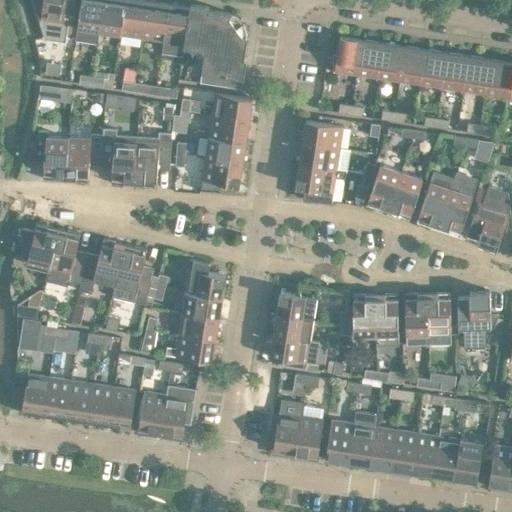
[(33,0),(44,38),(65,41),(68,22),(73,23),(75,0),(33,0)]
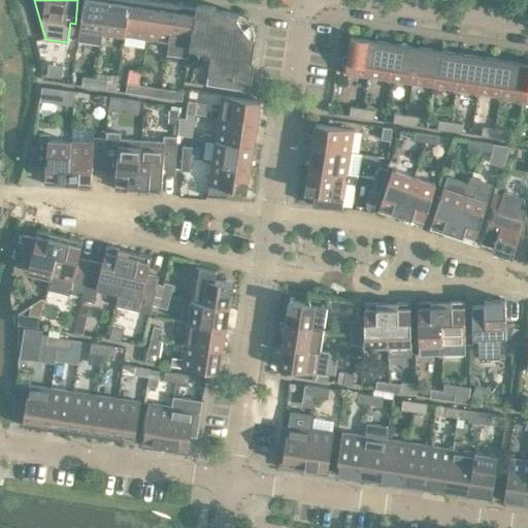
[(100,43),(102,31),(106,0),(83,0),(77,40),(100,43)]
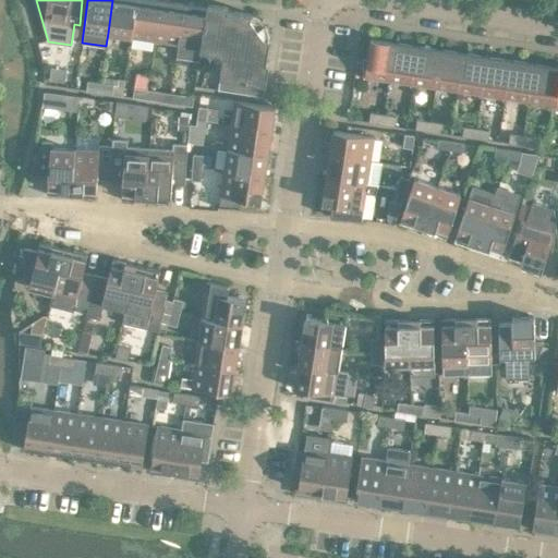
[(136,0),(112,0),(108,33),(131,36),(136,0)]
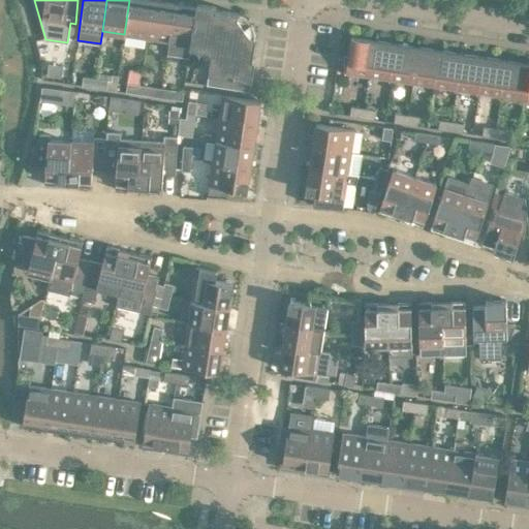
[(129,0),(124,34),(147,38),(152,0),(129,0)]
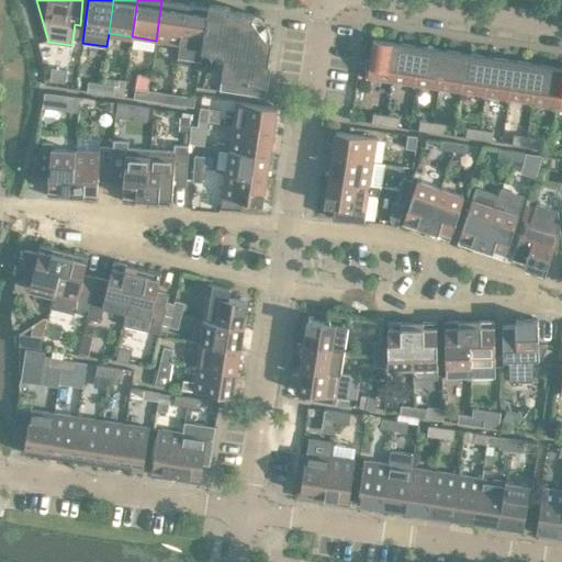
[(161,0),(156,41),(179,44),(186,3),(166,0),(161,0)]
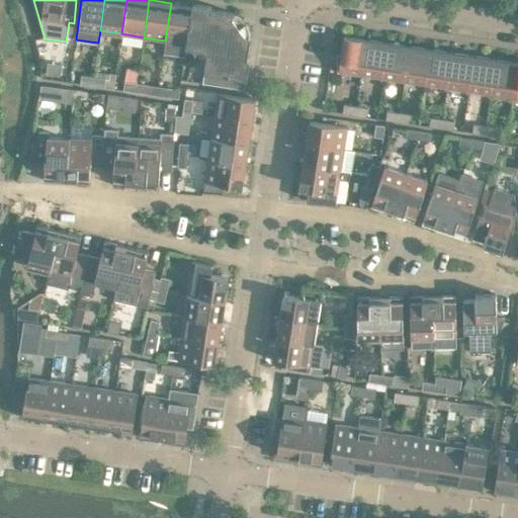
[(184,56),(186,46),(186,47),(192,6),(191,6),(171,3),(165,40),(163,53),(184,56)]
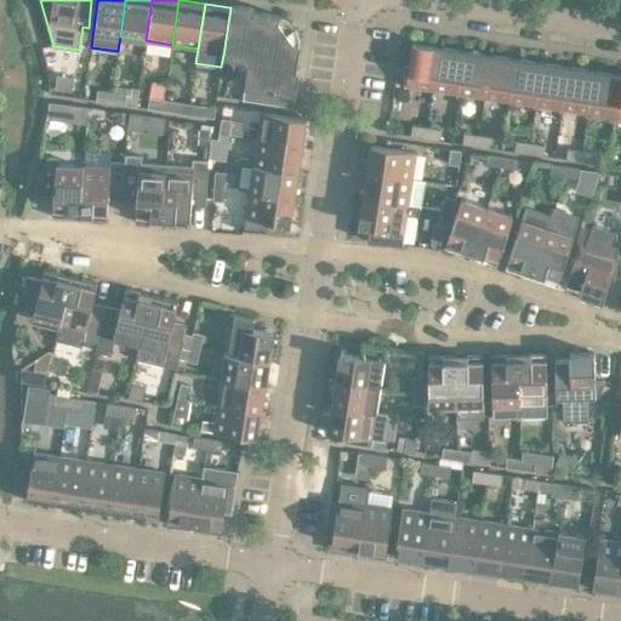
[(231,5),(229,7),(231,7),(223,56),(245,58),(248,62),(244,85),(243,100),(294,108),(295,92),(298,69),(296,69),(300,44),(295,43),(278,20),(279,15),(254,11),(254,7),(231,5)]
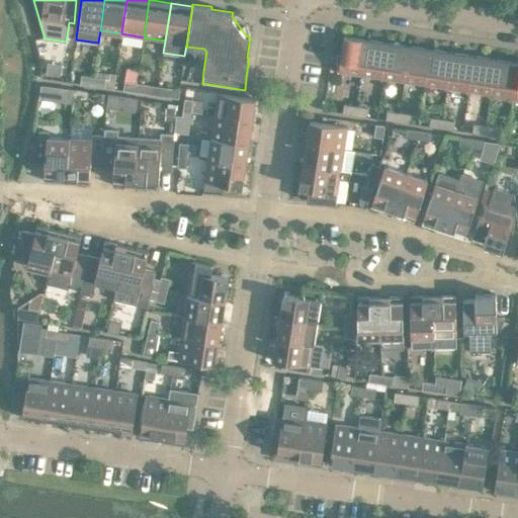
[(360,74),(365,39),(343,35),(339,63),(338,71),(360,74)]
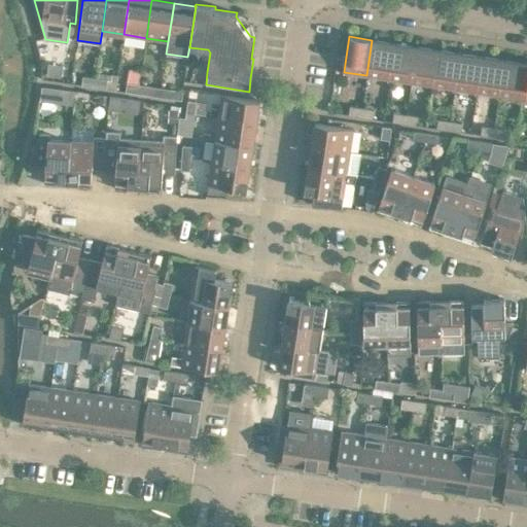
[(366,75),(388,79),(394,43),(372,40),(366,75)]
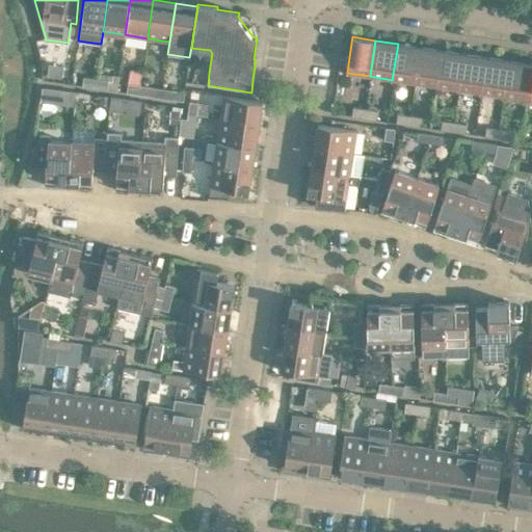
[(415,83),(420,47),(398,44),(392,80),(415,83)]
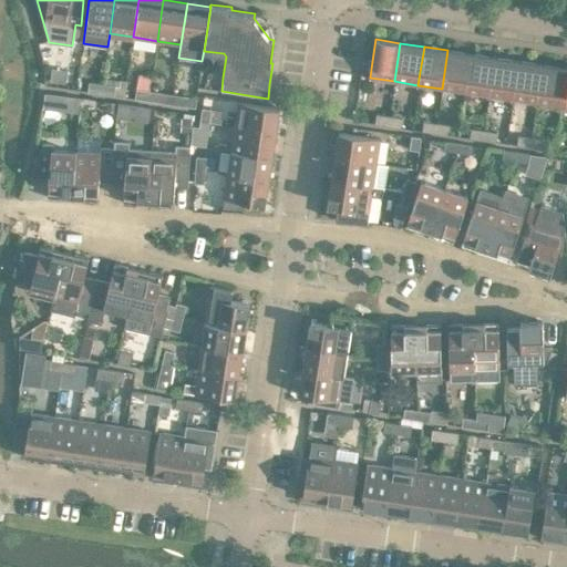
[(442,89),(466,92),(471,53),(447,50),(442,89)]
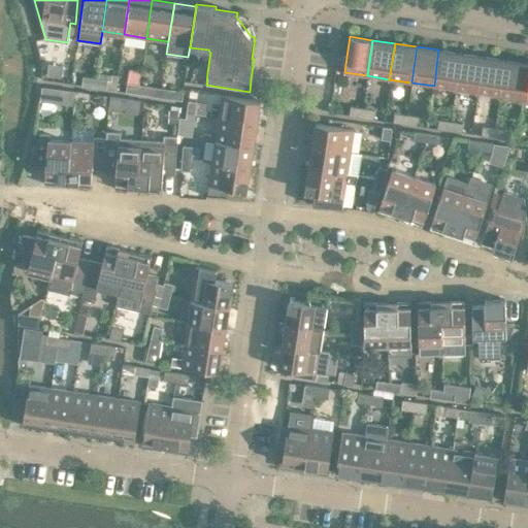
[(461,53),(438,50),(434,86),(455,89),(461,53)]
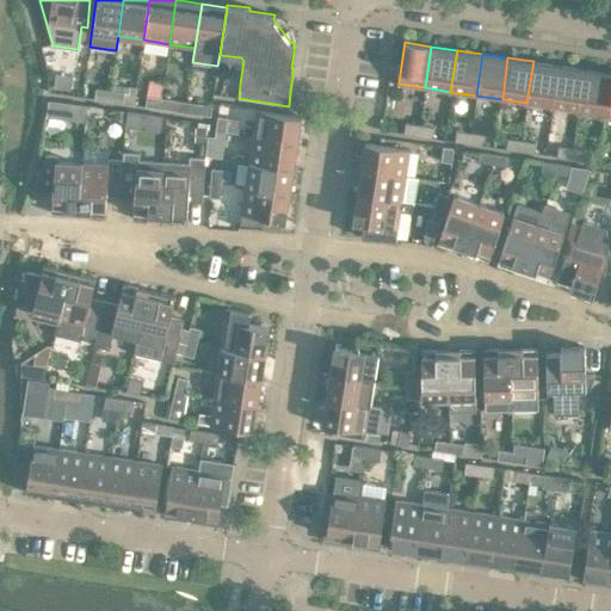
[(534,61),(526,103),(553,106),(553,104),(559,66),(534,61)]
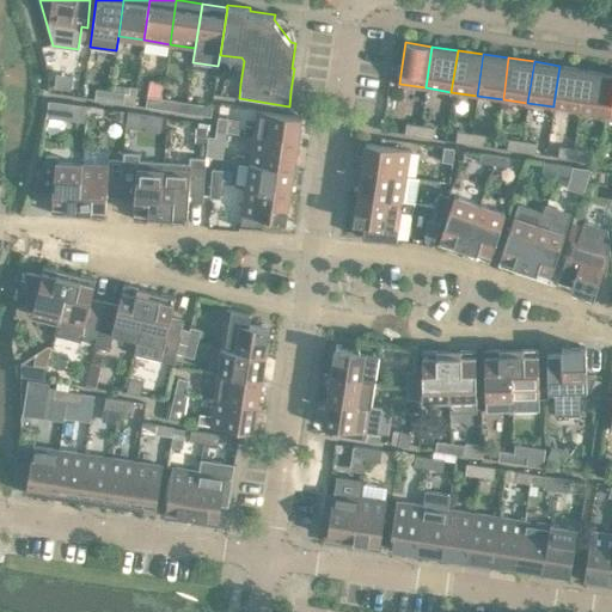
[(560,66),(554,104),(554,106),(579,111),(585,69),(560,66)]
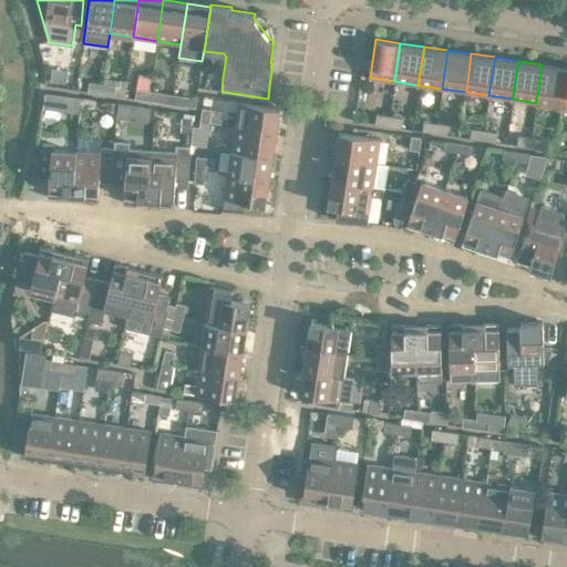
[(542,64),(536,103),(560,106),(566,68),(542,64)]
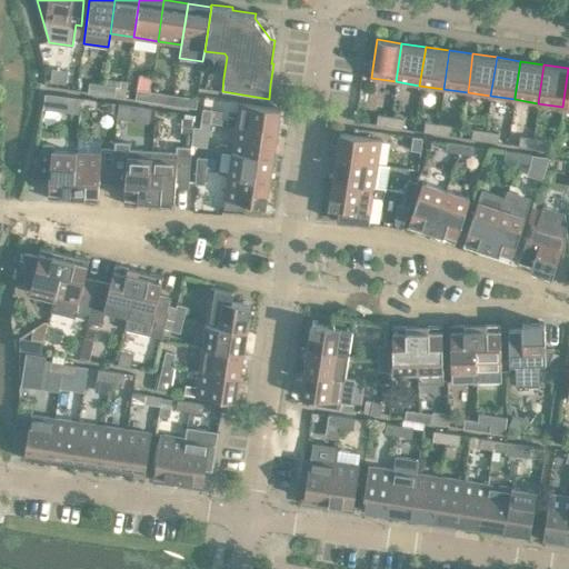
[(362,68),(361,77),(371,78),(372,69),(362,68)]
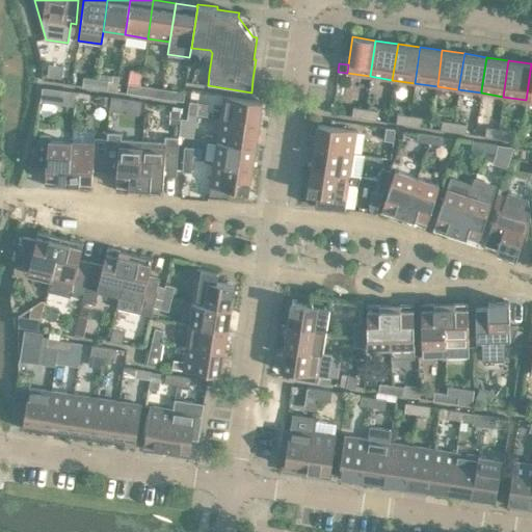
[(95,87),(96,79),(83,77),(82,85),(95,87)]
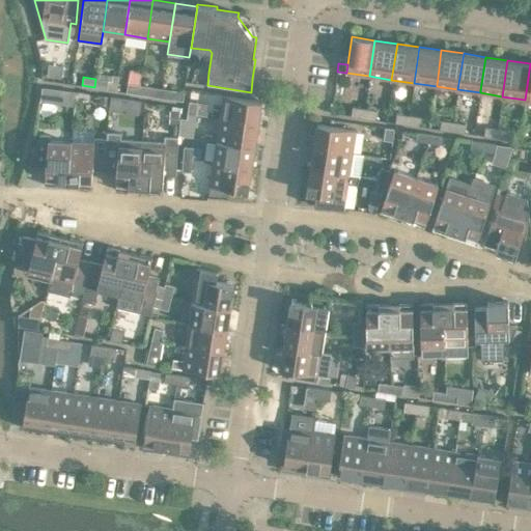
[(95,79),(94,87),(107,89),(108,81),(95,79)]
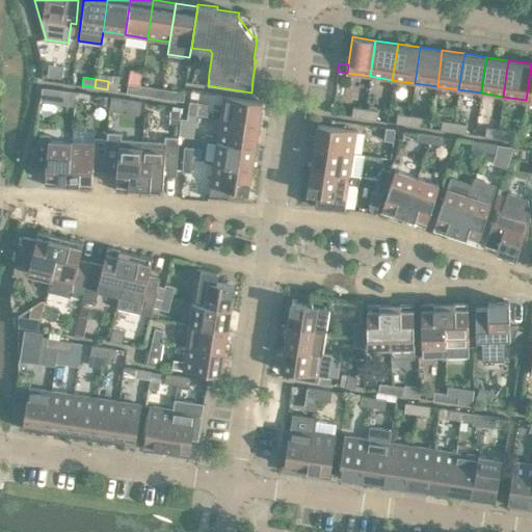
[(138,95),(140,85),(128,83),(127,92),(138,95)]
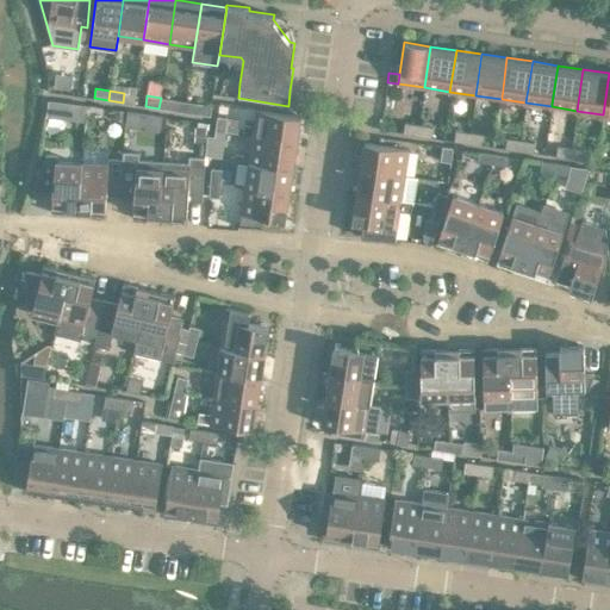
[(161,98),(159,109),(185,112),(186,101),(161,98)]
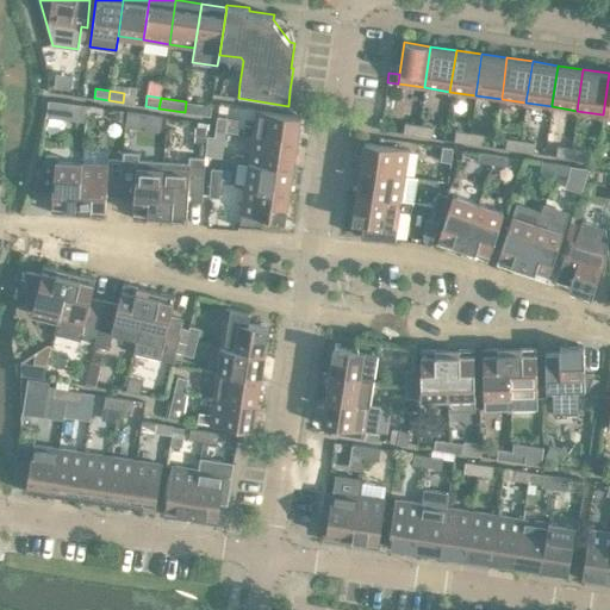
[(45,116),(61,118),(63,103),(48,100),(45,116)]
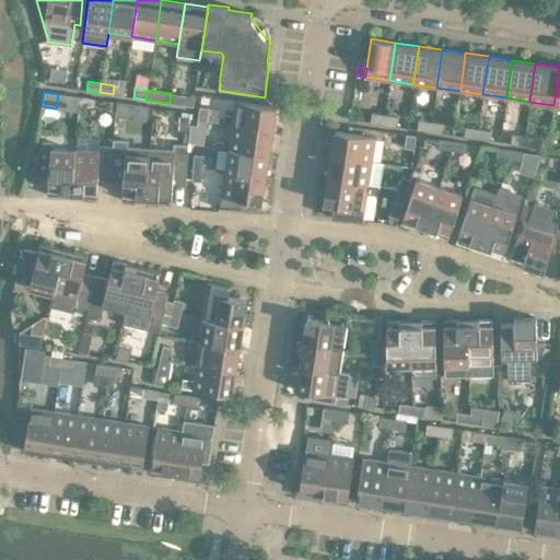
[(171,93),(170,103),(193,106),(194,96),(171,93)]
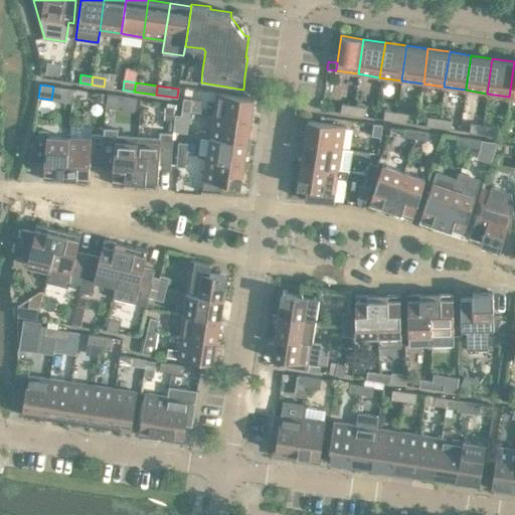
[(213,115),(250,121),(253,99),(216,93),(213,115)]
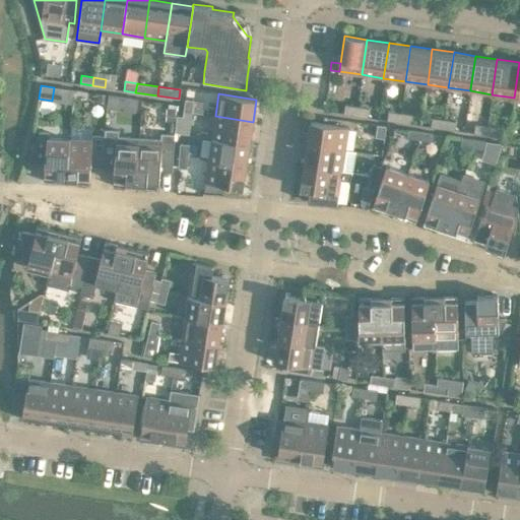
[(185,99),(183,111),(192,113),(193,101),(185,99)]
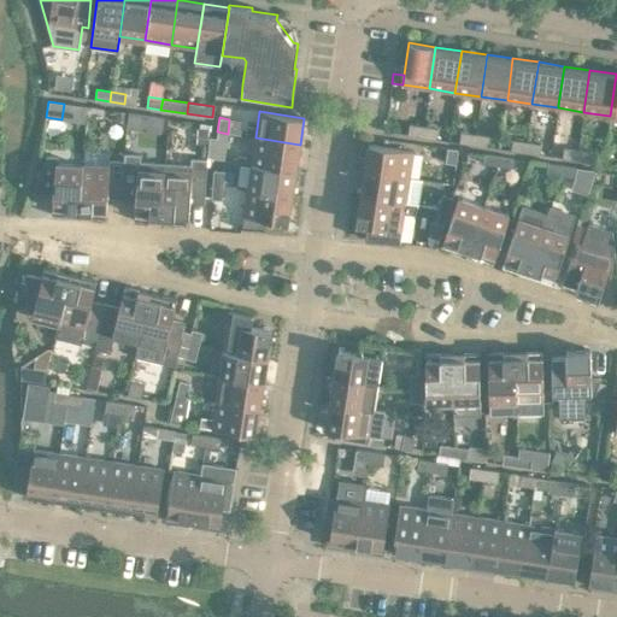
[(422,136),(423,125),(409,124),(407,134),(422,136)]
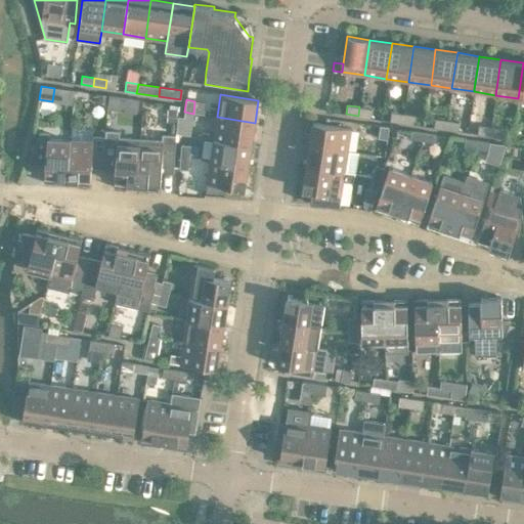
[(359,106),(358,116),(370,118),(372,108),(359,106)]
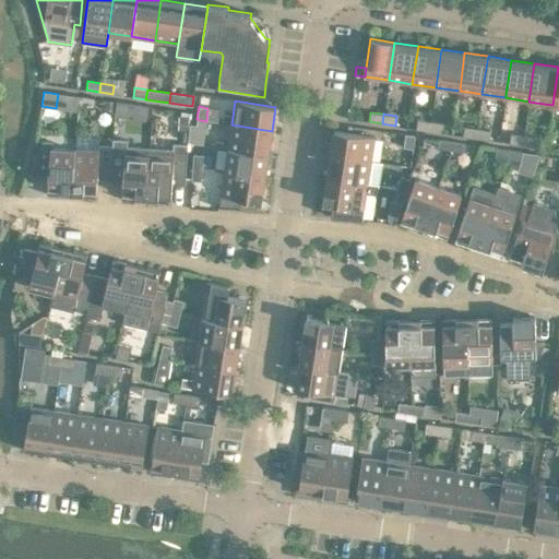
[(188,118),(179,117),(178,130),(188,131),(188,118)]
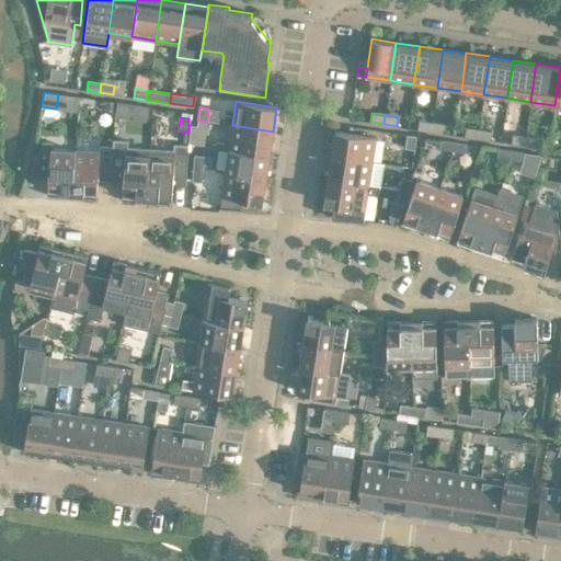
[(207,122),(197,119),(197,125),(191,125),(189,142),(204,145),(207,122)]
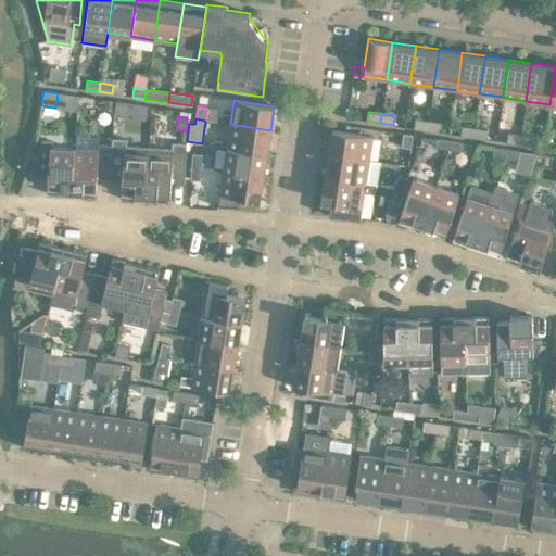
[(427,130),(428,121),(415,118),(414,128),(427,130)]
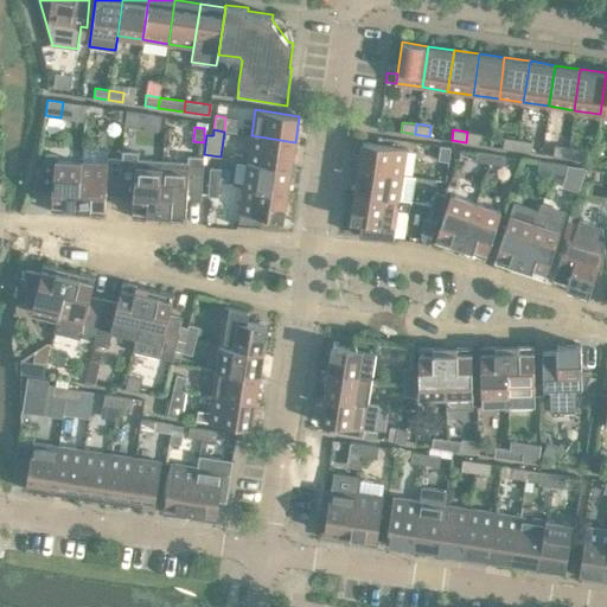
[(467,132),(466,142),(480,144),(481,134),(467,132)]
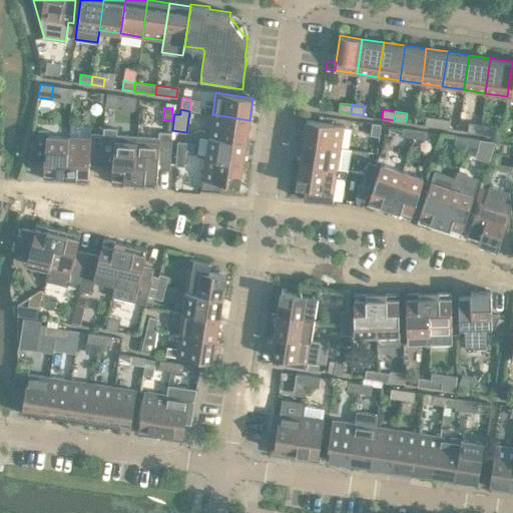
[(212,114),(208,135),(245,141),(249,120),(212,114)]
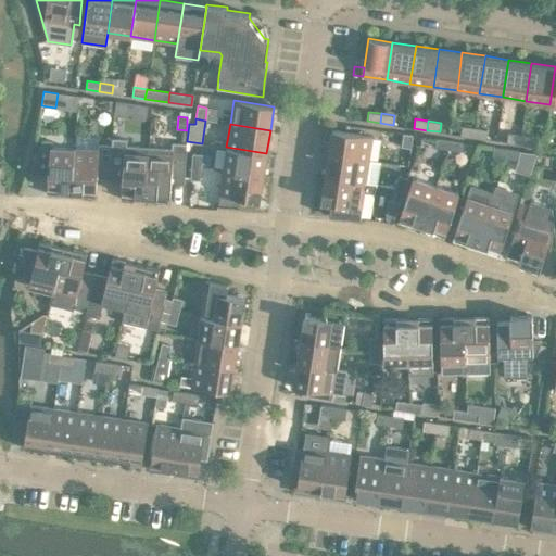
[(472,137),(475,127),(462,126),(460,135),(472,137)]
